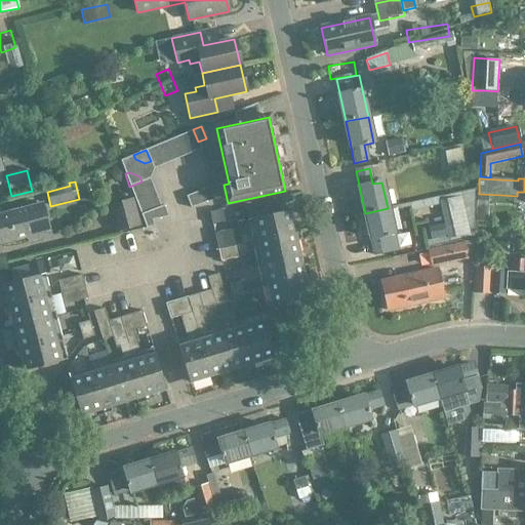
[(217,186),(209,188),(213,199),(213,197),(219,195),(217,186)]
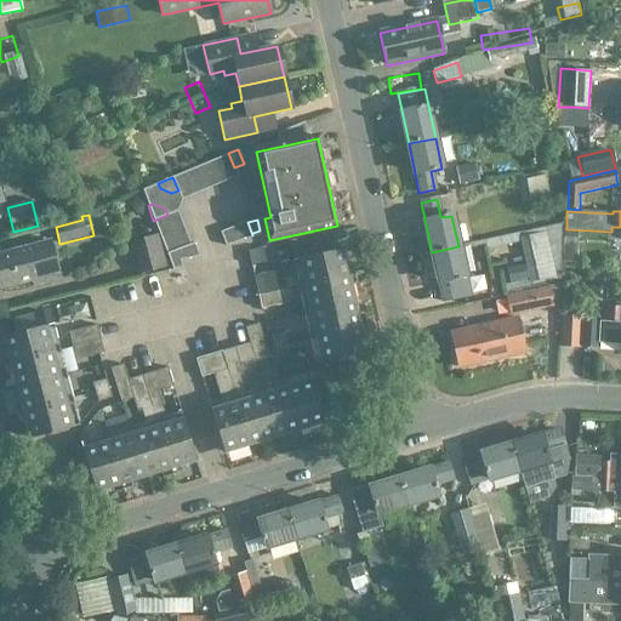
[(239,226),(244,239),(252,235),(248,222),(239,226)]
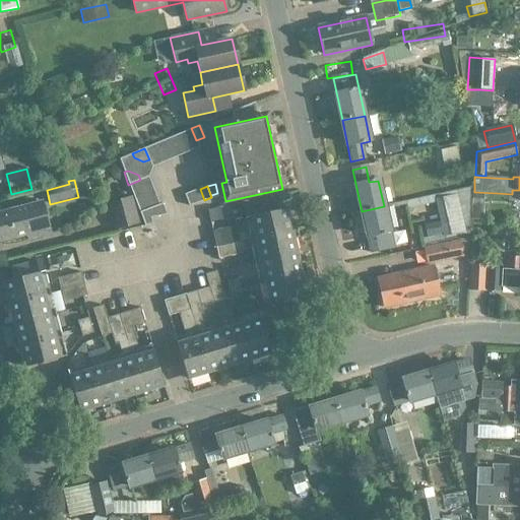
[(469,236),(470,206),(470,193),(470,188),(435,196),(443,235),(424,239),(425,245),(469,236)]
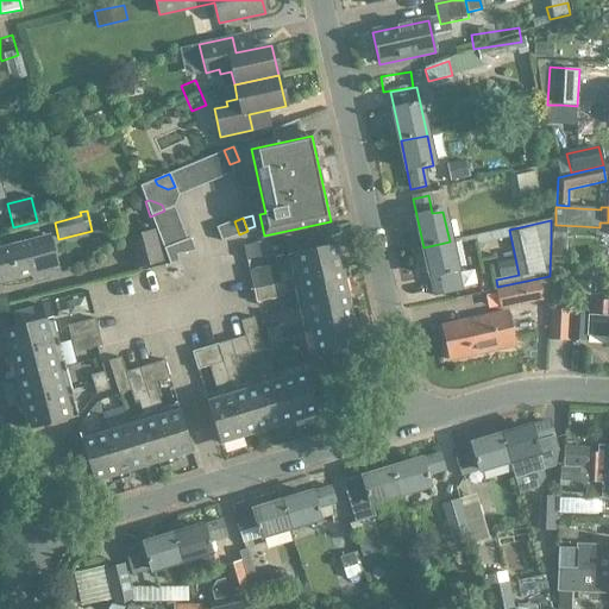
[(234,221),(225,224),(230,238),(239,234),(234,221)]
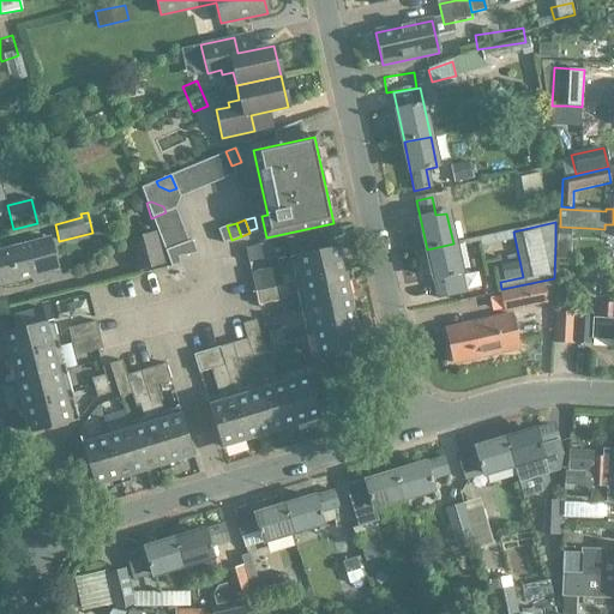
[(223,244),(232,240),(227,226),(218,229),(223,244)]
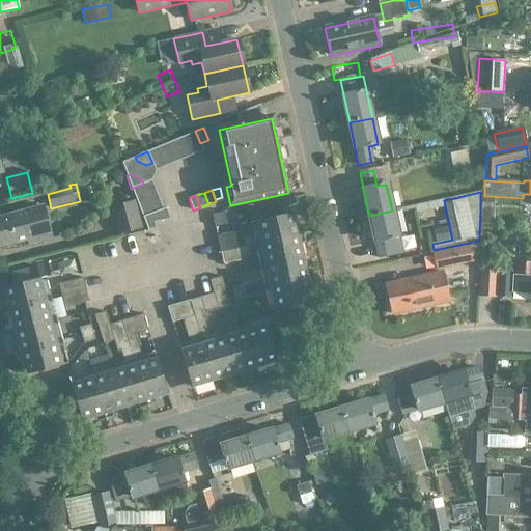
[(142,229),(135,201),(111,207),(118,235),(142,229)]
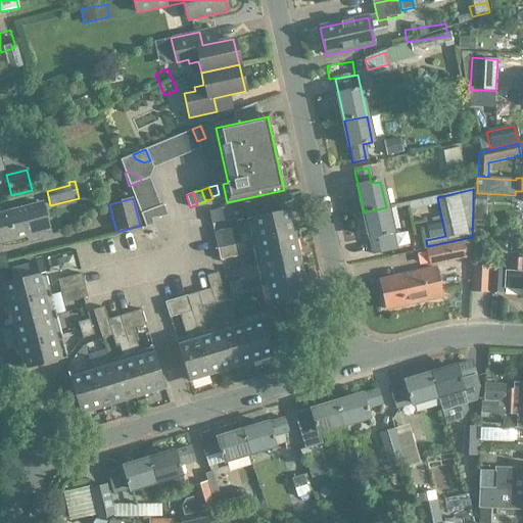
[(270,203),(273,215),(279,214),(277,201),(270,203)]
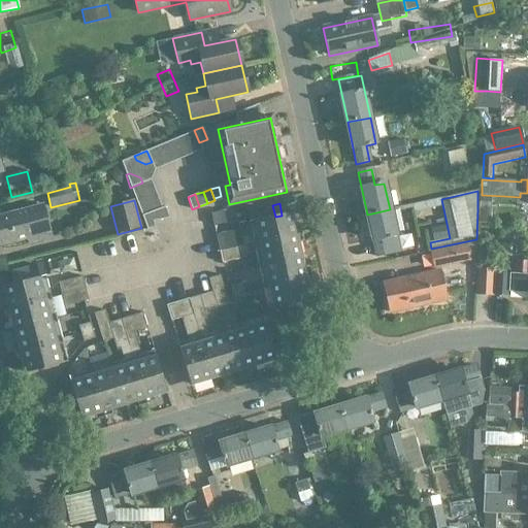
[(268,219),(275,217),(272,205),(266,206),(268,219)]
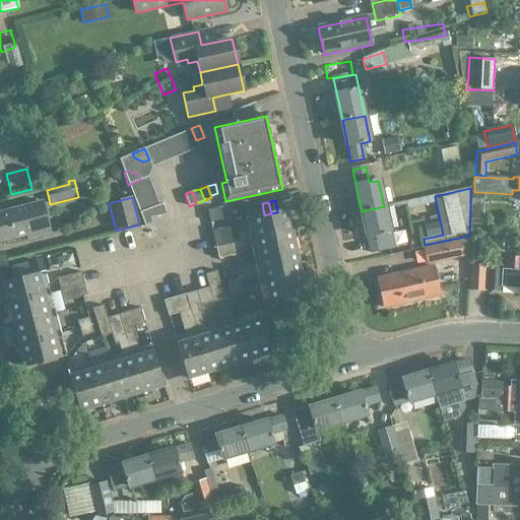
[(0,241),(26,234),(28,240),(50,235),(42,203),(20,209),(0,213),(0,241)]
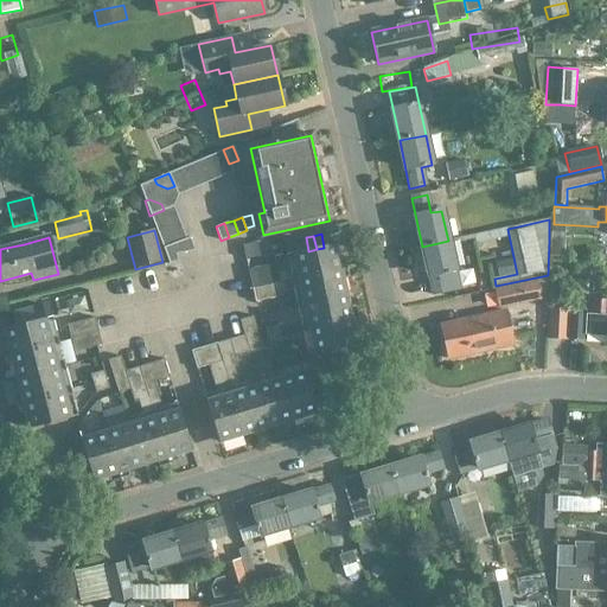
[(185,253),(195,250),(190,237),(180,241),(185,253)]
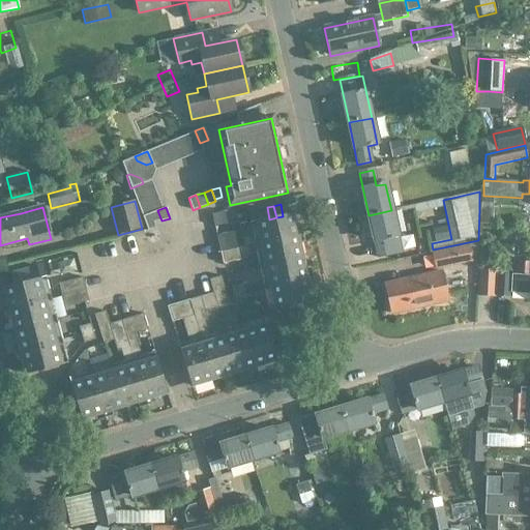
[(262,221),(269,219),(267,207),(260,208),(262,221)]
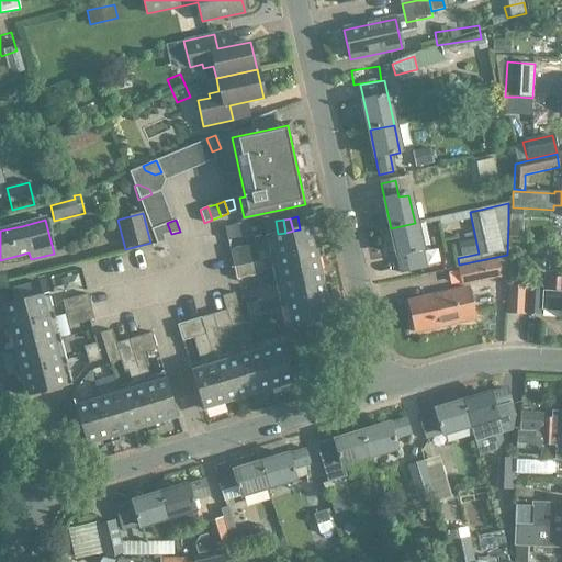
[(278,234),(276,221),(268,223),(271,235),(278,234)]
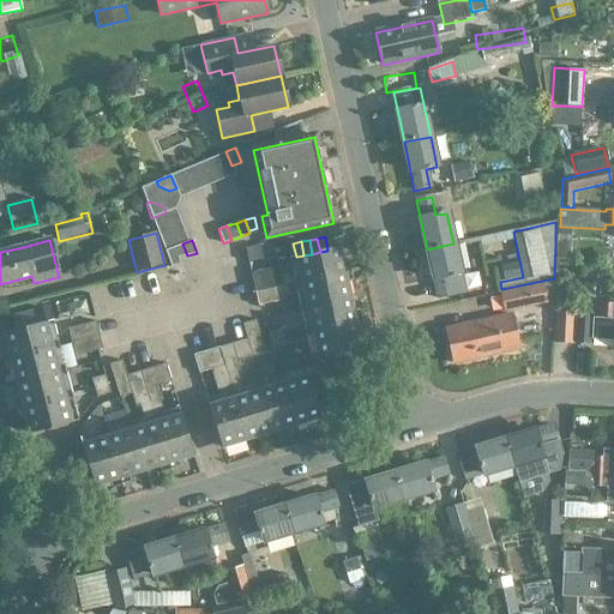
[(182,244),(174,247),(178,258),(187,256),(182,244)]
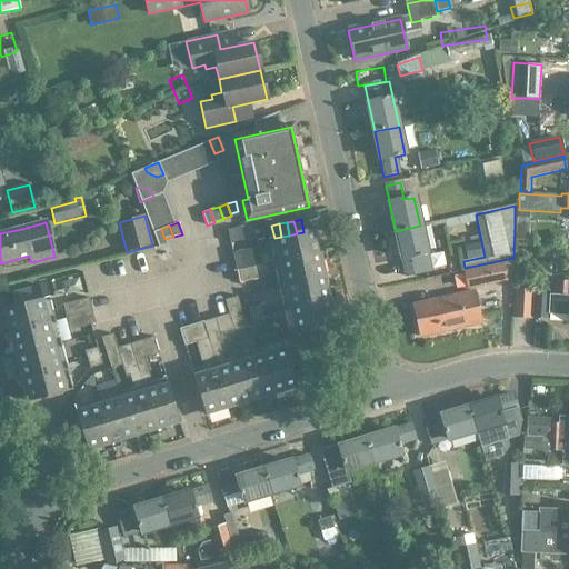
[(313,230),(303,232),(297,233),(289,236),(281,237),(275,238),(271,226),(266,227),(268,240),(273,263),(275,272),(288,335),(333,325),(313,230)]
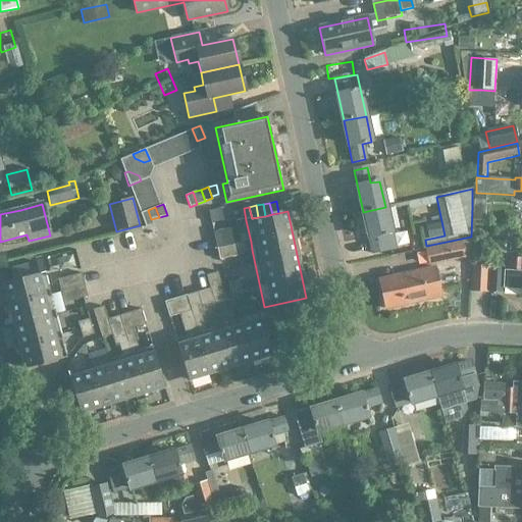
[(385,207),(363,212),(372,254),(384,251),(394,249),(385,207)]
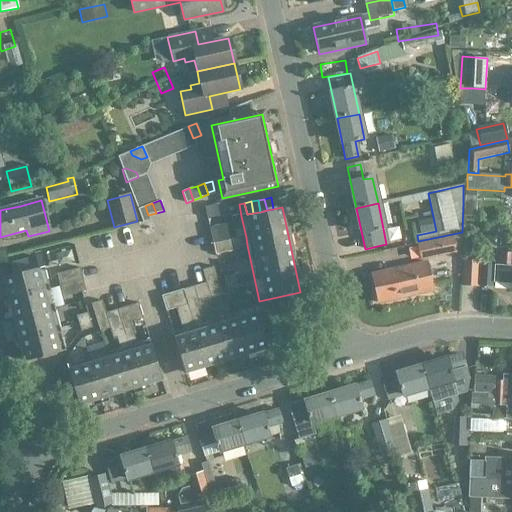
[(218,217),(215,205),(204,208),(206,219),(218,217)]
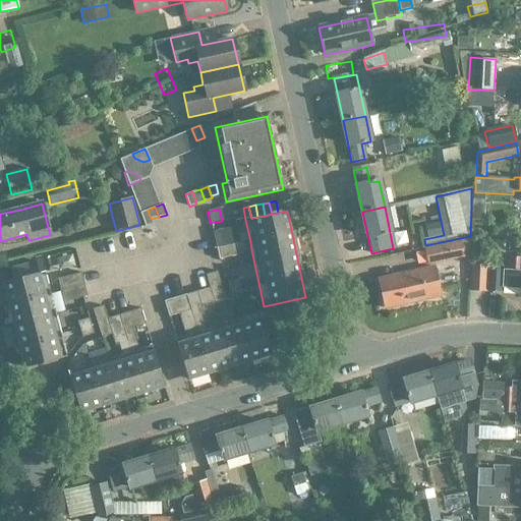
[(148,210),(139,213),(145,226),(153,225),(151,219),(148,210)]
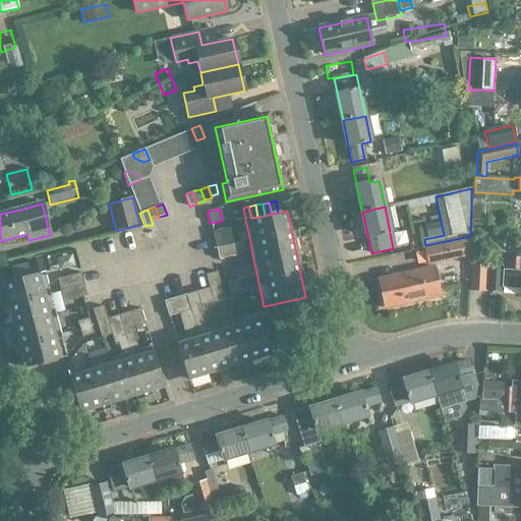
[(245,220),(236,222),(237,227),(214,232),(217,248),(250,241),(245,220)]
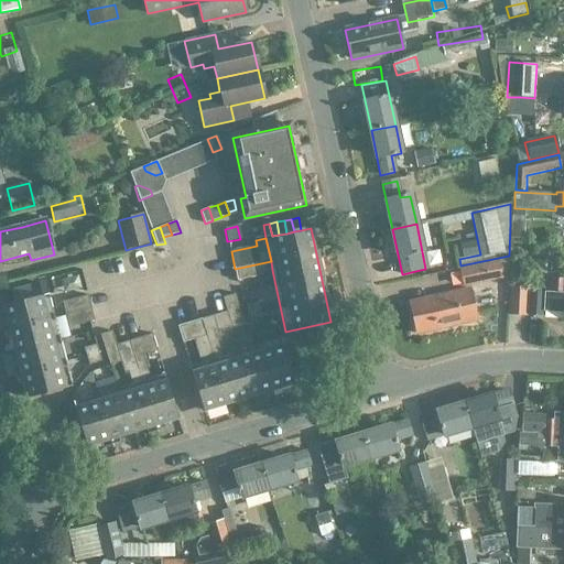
[(509,256),(461,266),(461,269),(459,269),(463,288),(508,279),(509,256)]
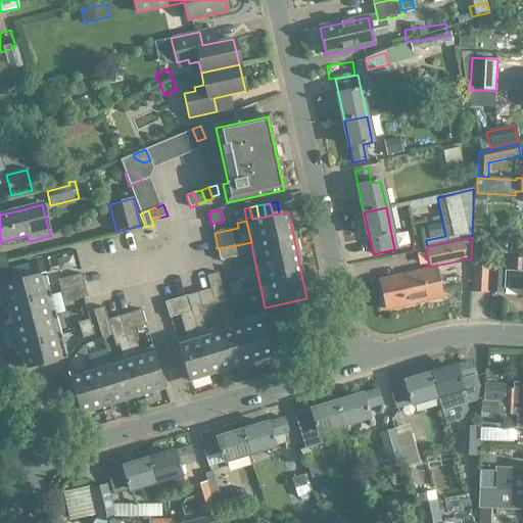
[(251,242),(218,249),(220,260),(244,256),(243,252),(252,250),(251,242)]
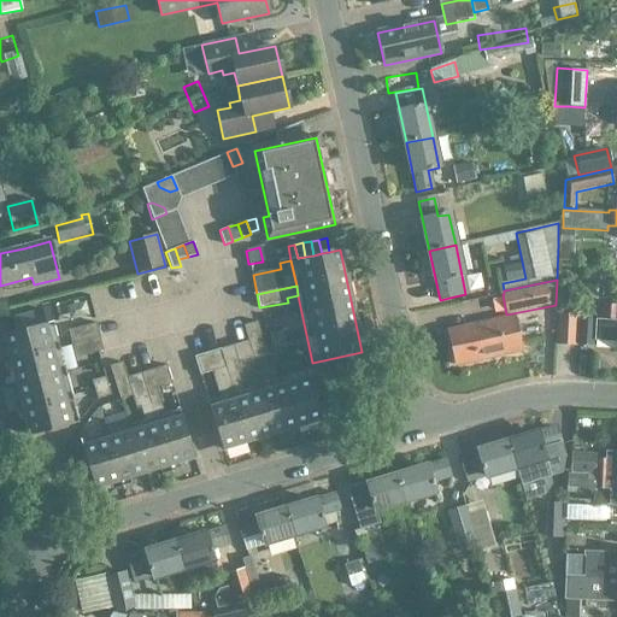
[(48,310),(41,311),(45,325),(36,327),(29,329),(22,330),(15,333),(3,336),(28,438),(77,424),(48,310)]
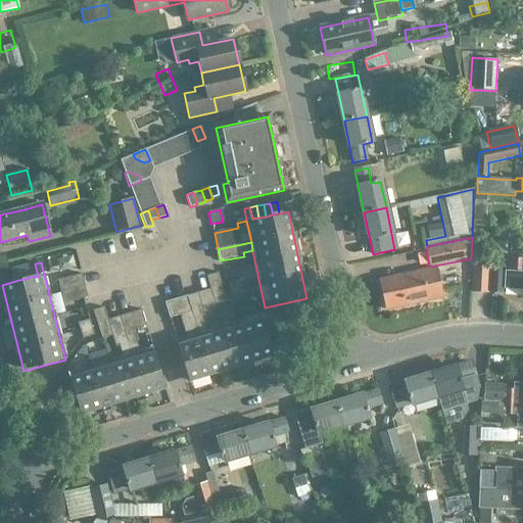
[(31,277),(38,276),(35,264),(29,266),(31,277)]
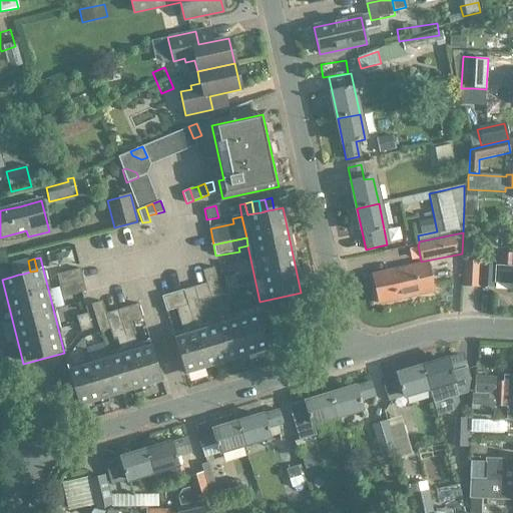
[(21,263),(24,274),(30,272),(28,261),(21,263)]
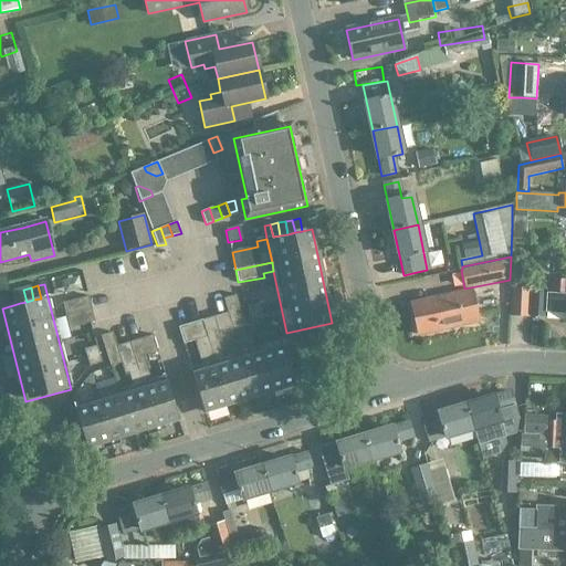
[(530,289),(511,287),(510,316),(528,317),(530,289)]
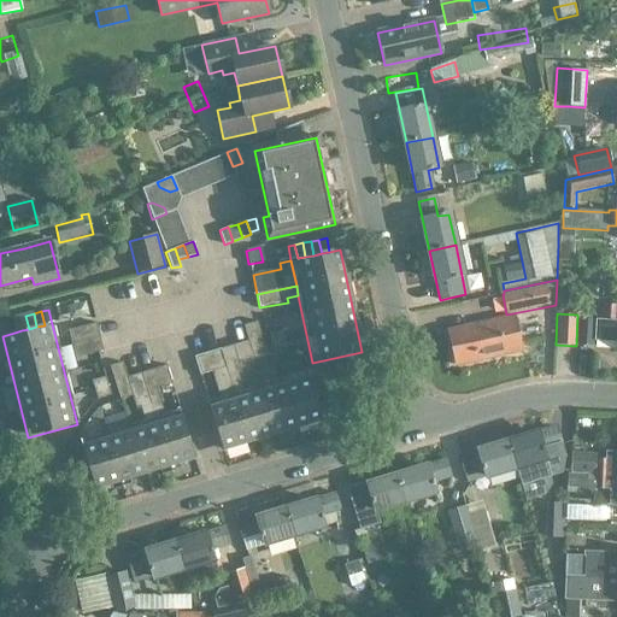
[(22,330),(29,329),(25,316),(18,317),(22,330)]
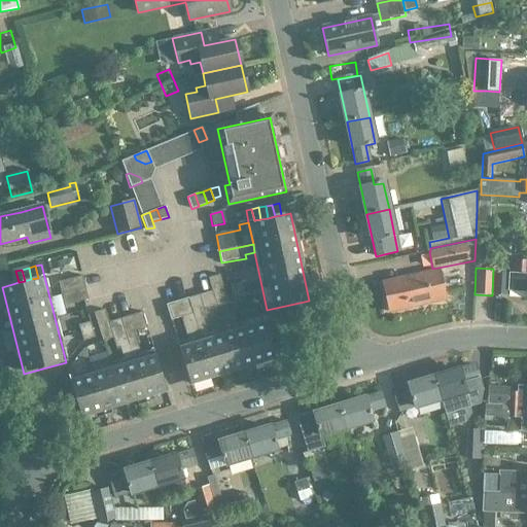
[(9,273),(12,284),(19,282),(15,271),(9,273)]
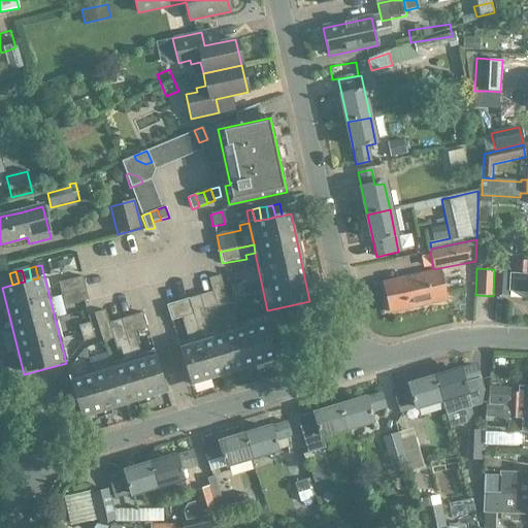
[(416,277),(421,306),(447,301),(440,272),(416,277)]
